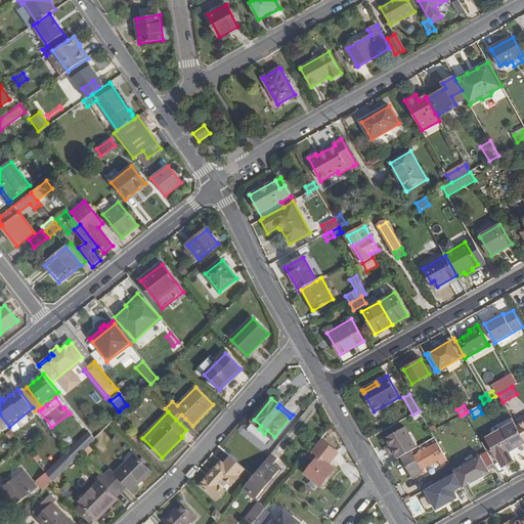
[(0,426),(3,431),(9,427),(0,415),(0,426)]
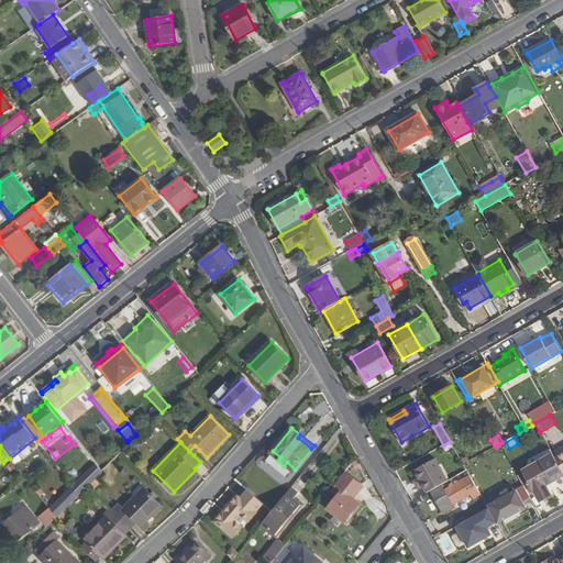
[(189,451),(194,455),(199,450),(195,445),(189,451)]
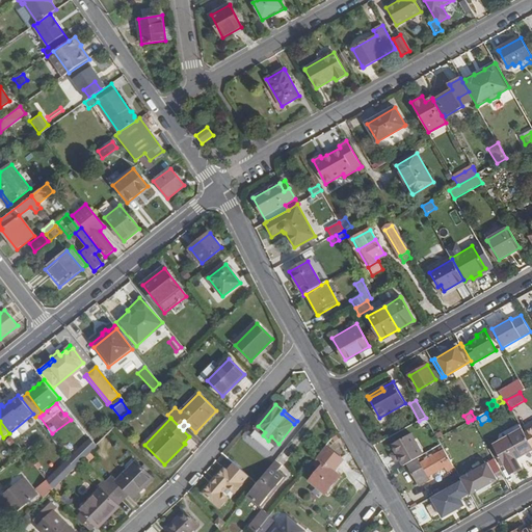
[(522,429),(520,425),(513,428),(515,432),(495,445),(511,474),(522,468),(516,458),(524,455),(531,468),(531,467),(531,447),(524,433),(522,429)]
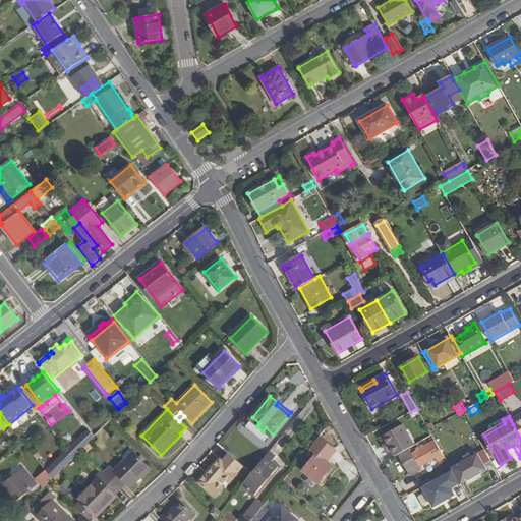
[(259,423),(252,417),(246,425),(267,442),(273,435),(266,427),(263,431),(257,426),(259,423)]
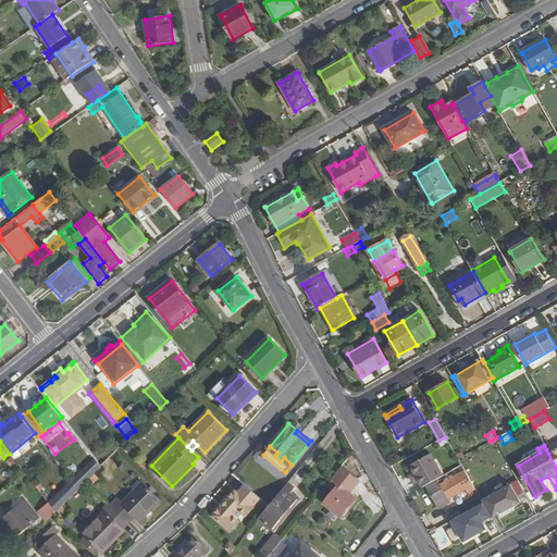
[(95,457),(81,470),(84,473),(89,479),(102,467),(95,457)]
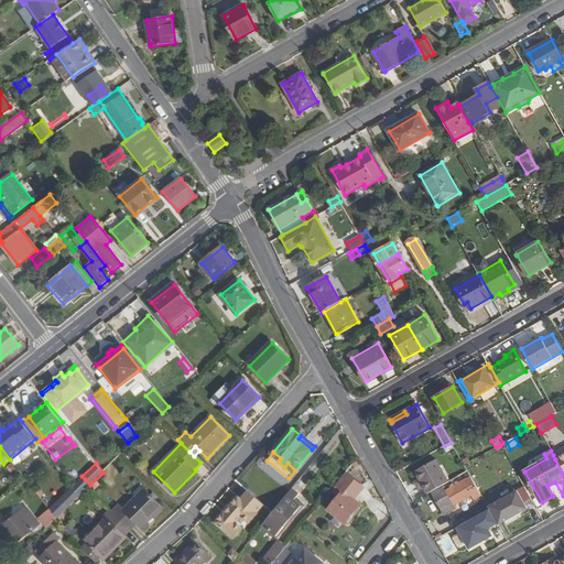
[(437,463),(416,475),(420,480),(416,483),(420,489),(424,487),(429,495),(448,483),(437,463)]
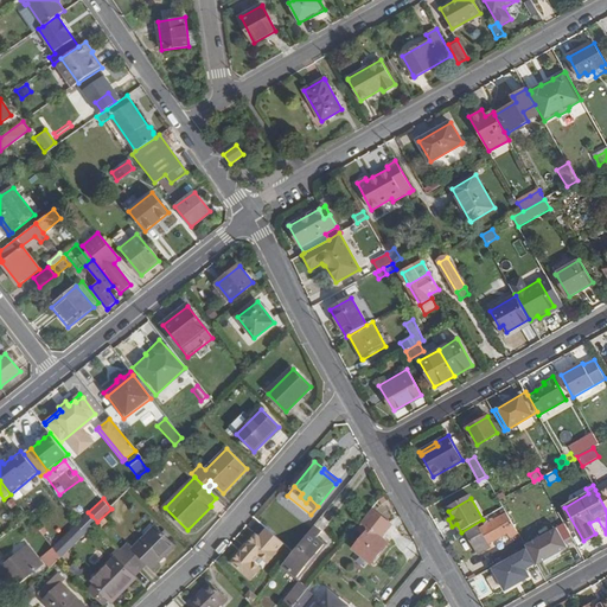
[(393,524),(372,508),(360,522),(370,529),(353,549),(372,564),(389,543),(382,537),(393,524)]
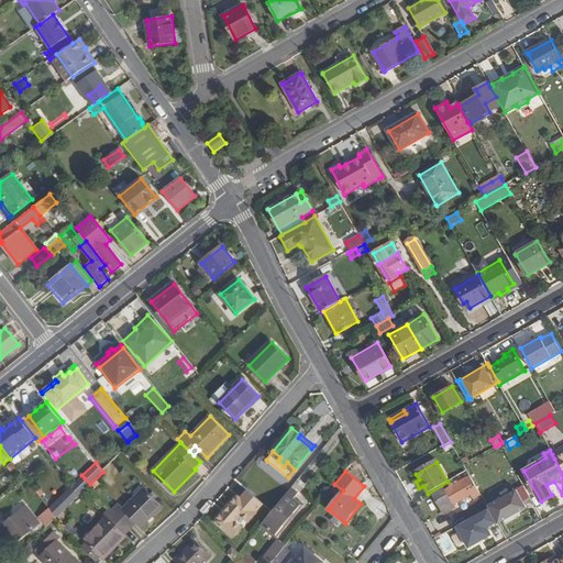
[(472,495),(474,499),(481,495),(470,476),(444,490),(442,486),(432,493),(444,514),(454,508),(453,506),(472,495)]
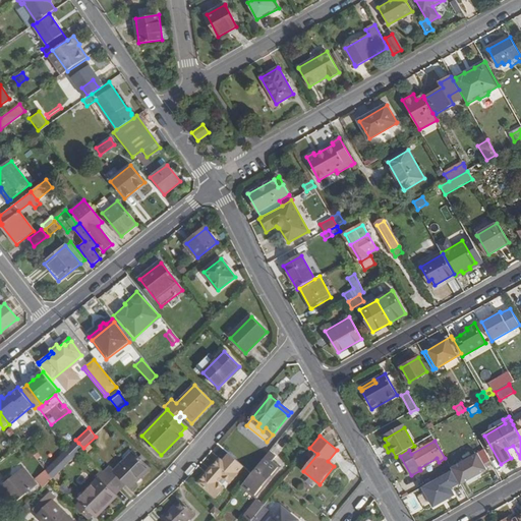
[(78,443),(69,452),(73,458),(81,450),(83,448),(78,443)]
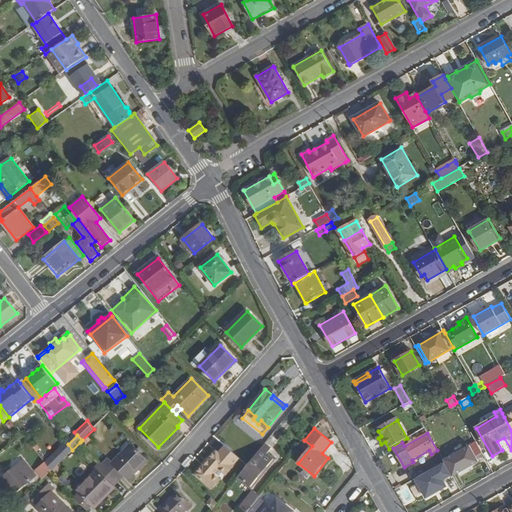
[(80,443),(84,447),(91,440),(87,436),(82,440),(80,443)]
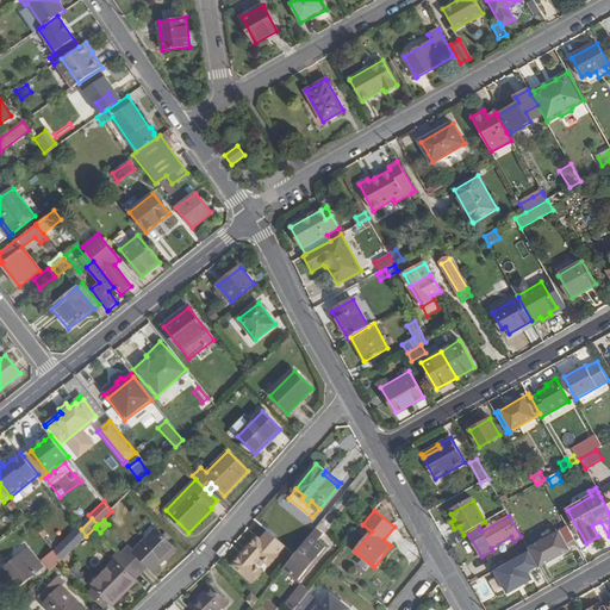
[(576,541),(567,527),(535,546),(529,533),(522,537),(536,564),(543,559),(546,564),(562,554),(572,549),(570,546),(576,541)]
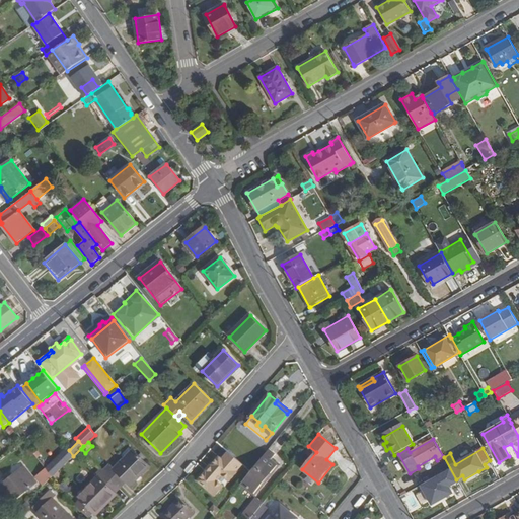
[(69,450),(64,455),(69,460),(73,456),(69,450)]
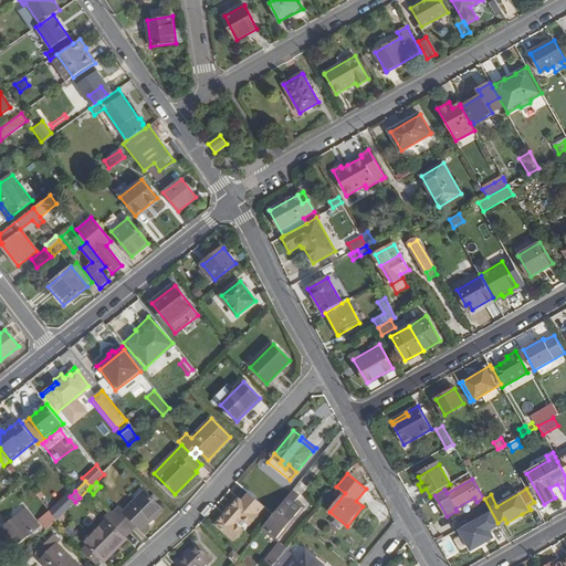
[(293,491),(264,526),(278,537),(302,507),(294,501),(299,495),(293,491)]
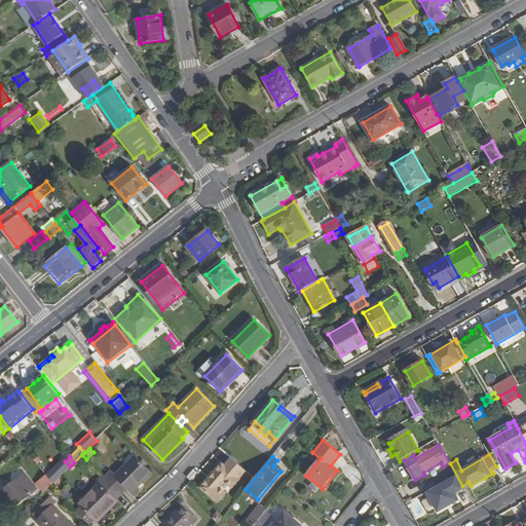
[(111,472),(105,478),(122,494),(127,488),(132,492),(140,485),(137,482),(149,471),(135,457),(115,477),(111,472)]
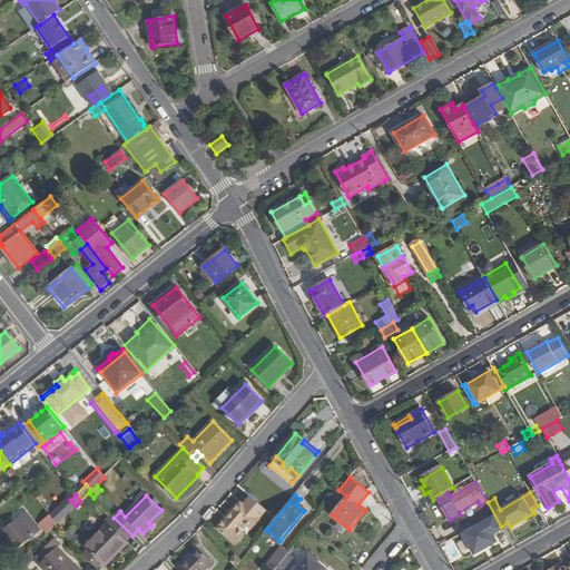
[(241,501),(232,511),(233,511),(227,518),(226,517),(217,528),(235,544),(245,533),(238,528),(243,521),(252,529),(259,520),(259,519),(266,511),(251,497),(244,504),(241,501)]
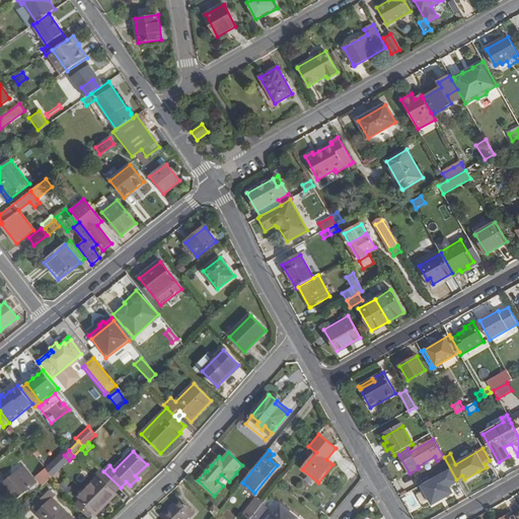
[(147,464),(135,475),(138,478),(149,466),(147,464)]
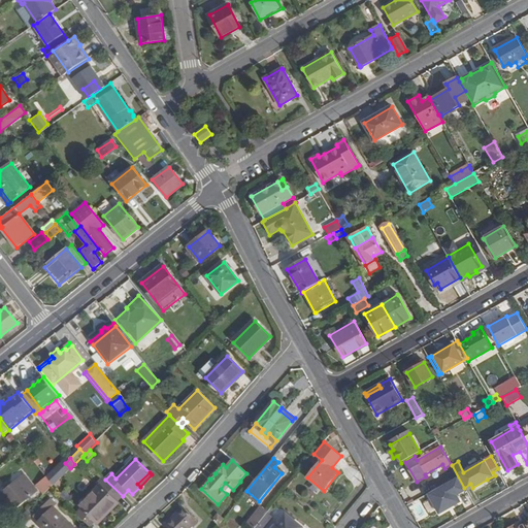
[(14,508),(40,489),(43,493),(54,485),(46,476),(36,485),(27,473),(2,493),(14,508)]
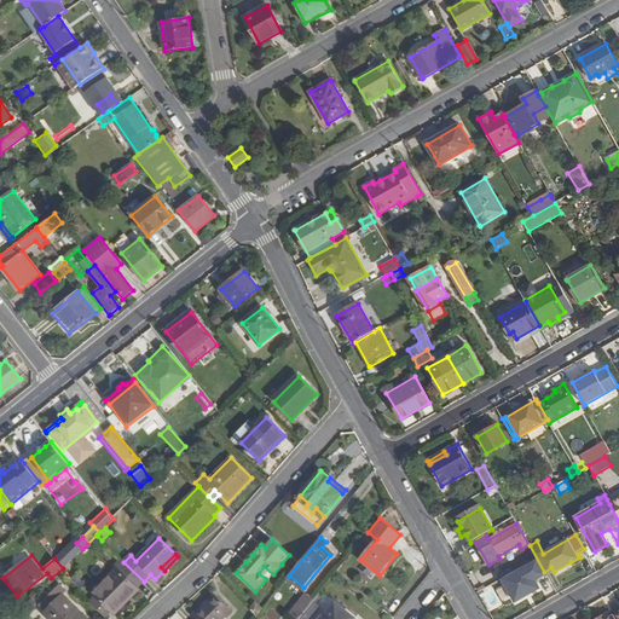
[(105,618),(111,611),(128,594),(131,597),(139,590),(137,588),(144,582),(123,562),(122,560),(115,566),(117,568),(87,600),(105,618)]
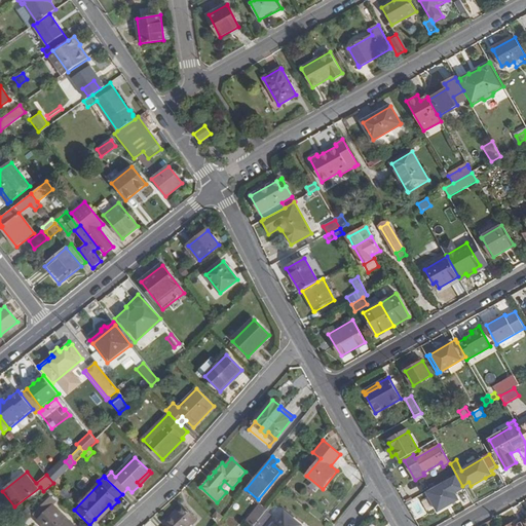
[(486,482),(485,478),(471,486),(473,490),(475,488),(486,482)]
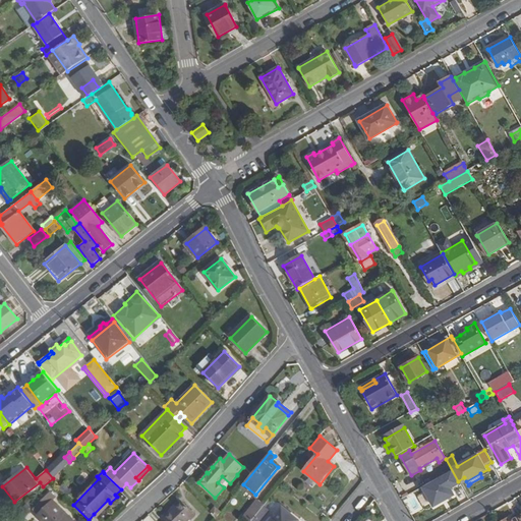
[(58,488),(67,497),(72,491),(63,483),(58,488)]
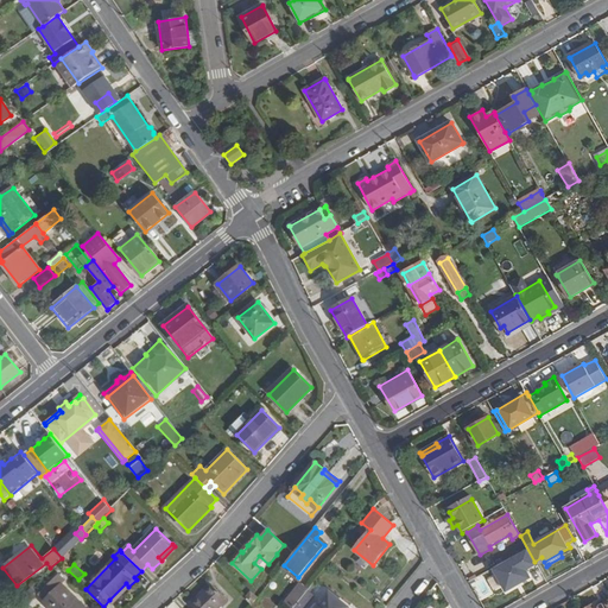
[(65,581),(59,575),(39,595),(45,601),(44,602),(49,607),(83,607),(62,586),(65,581)]
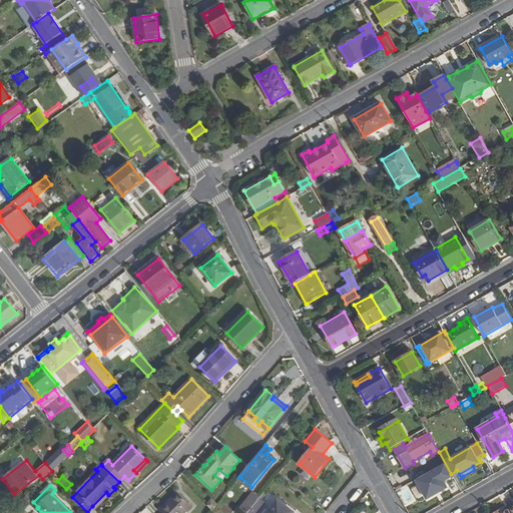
[(106,492),(92,506),(95,509),(108,495),(106,492)]
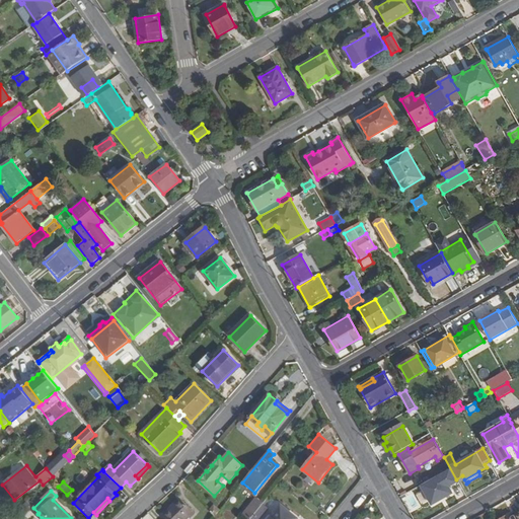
[(255,498),(239,518),(240,518),(249,518),(251,517),(262,504),(263,504),(255,498)]
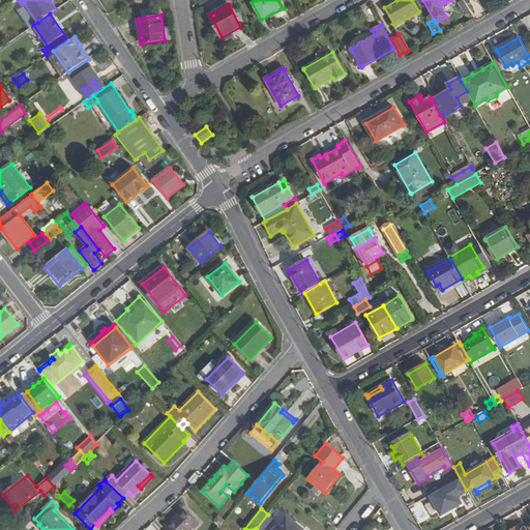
[(167,529),(190,529),(197,524),(183,510),(165,528),(167,529)]
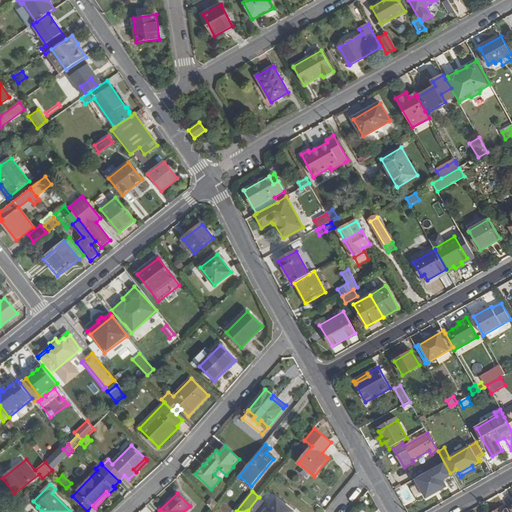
[(27,495),(19,503),(25,508),(31,502),(28,500),(30,499),(27,495)]
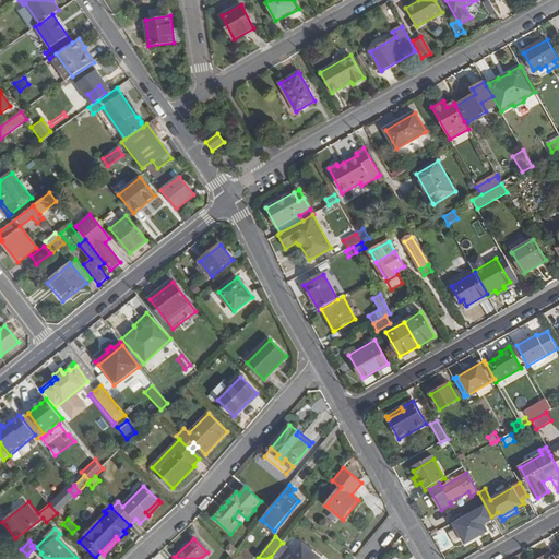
[(225,550),(232,557),(238,549),(230,543),(225,550)]
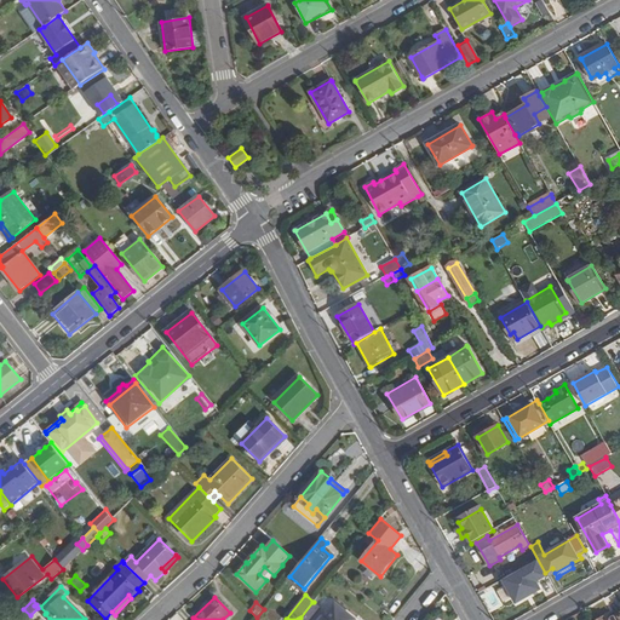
[(313,602),(300,618),(303,619),(309,619),(320,608),(313,602)]
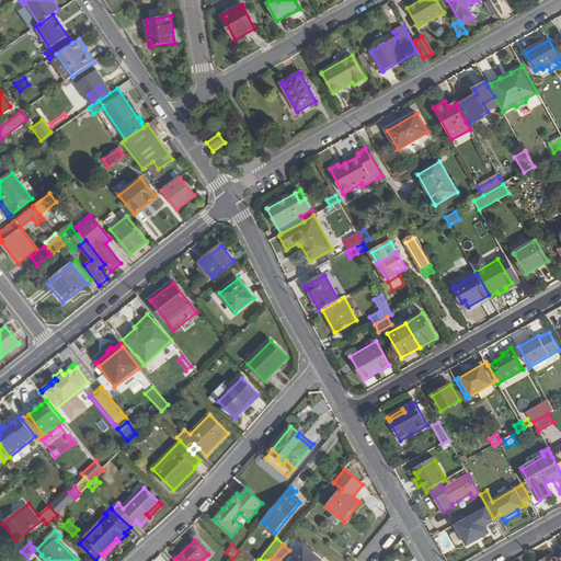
[(285,560),(320,560),(321,560),(304,546),(290,560),(287,559),(285,560)]
